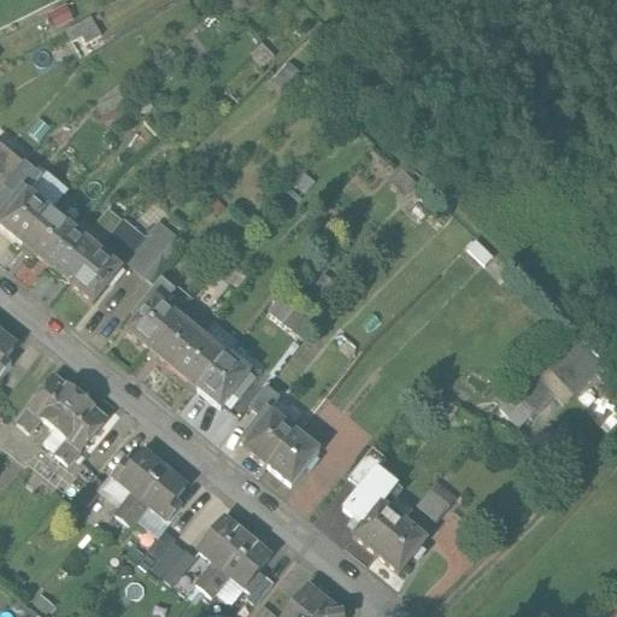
[(70,46),(98,33),(88,13),(60,27),(70,46)]
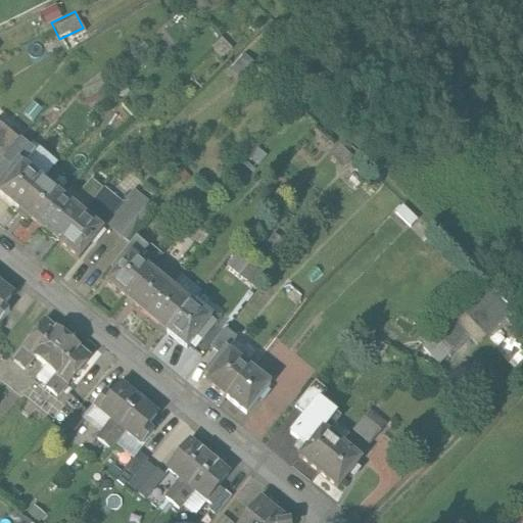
[(221,38),(209,48),(220,58),(231,48),(221,38)]
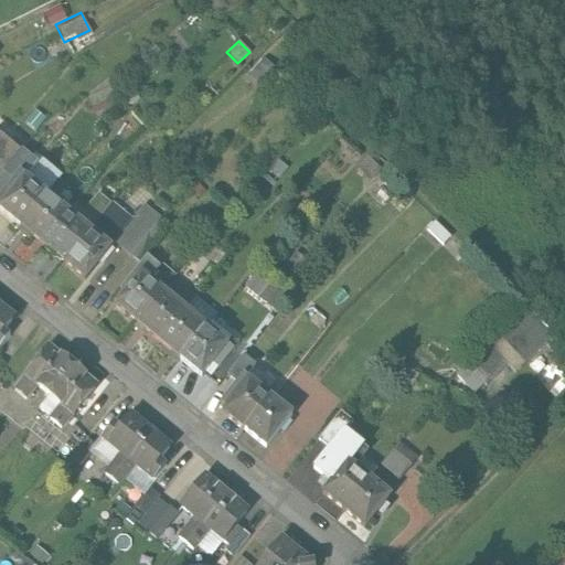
[(264,62),(251,77),(264,87),(276,72),(264,62)]
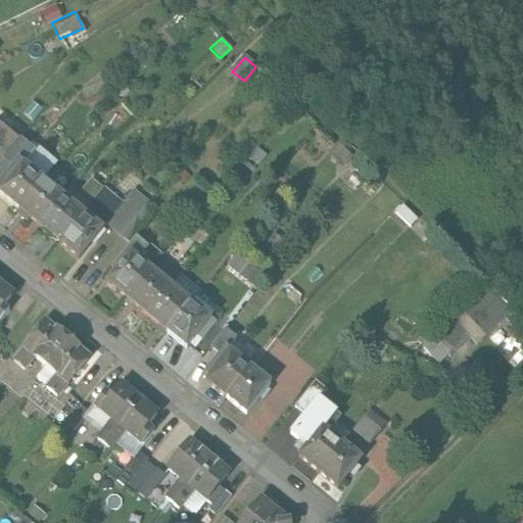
[(3,128),(0,130),(0,142),(8,132),(3,128)]
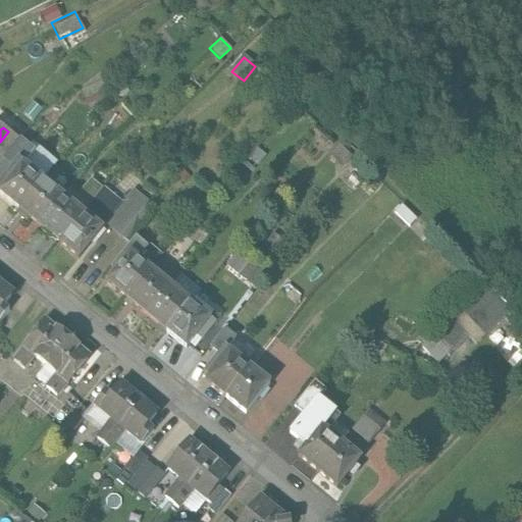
[(0,142),(0,162),(2,160),(18,140),(8,132),(0,142)]
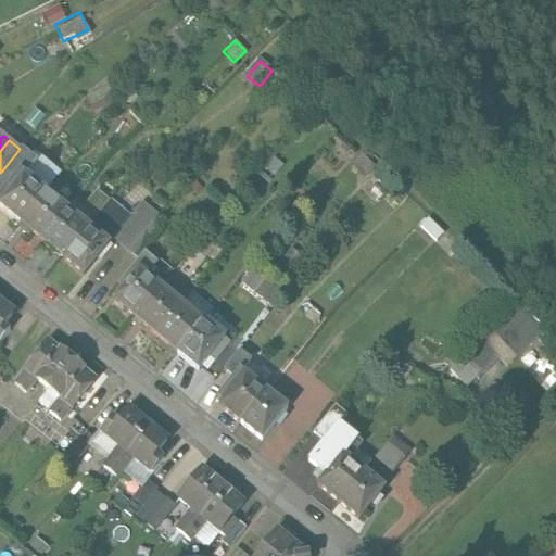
[(20,149),(2,171),(13,178),(20,171),(30,156),(21,148),(20,149)]
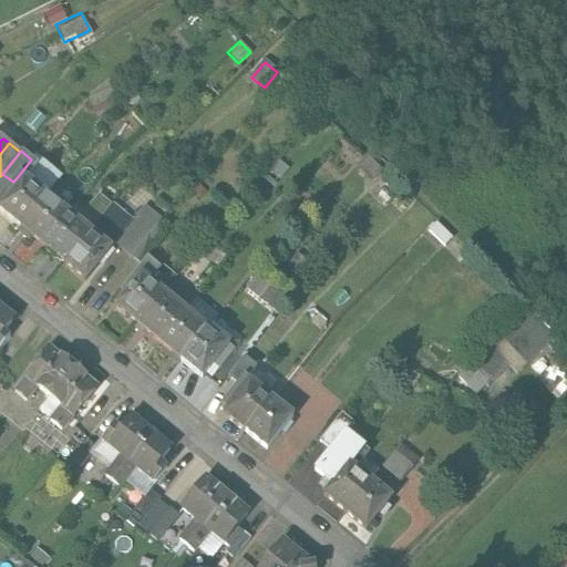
[(381,172),(368,158),(358,168),(371,182),(381,172)]
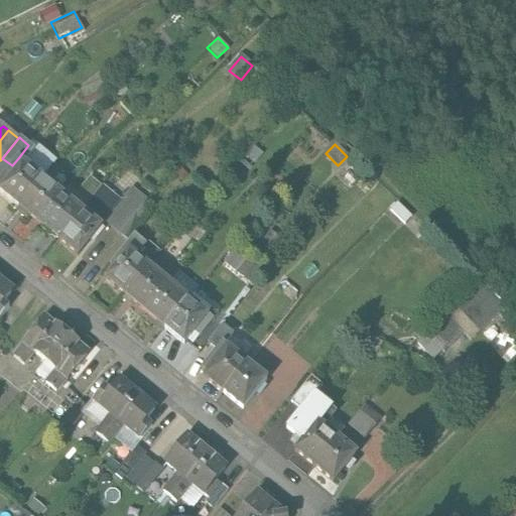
[(12,165),(0,179),(0,190),(18,206),(41,177),(18,158),(12,165)]
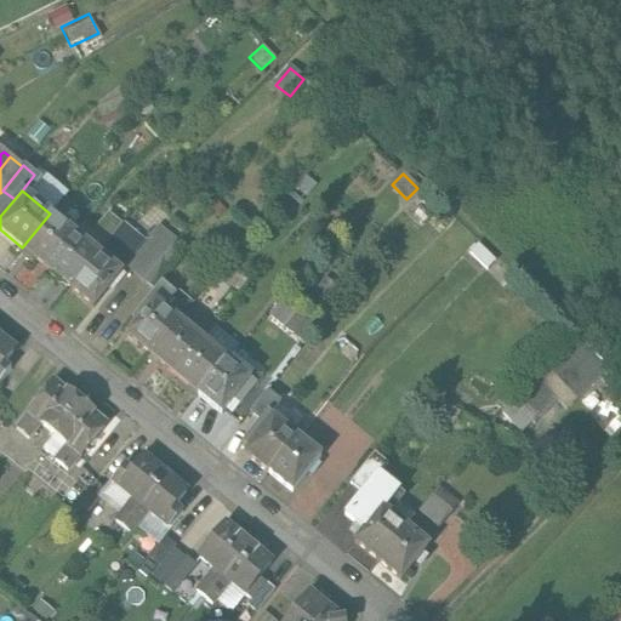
[(74,233),(46,267),(69,286),(123,221),(108,210),(92,231),(83,222),(74,233)]
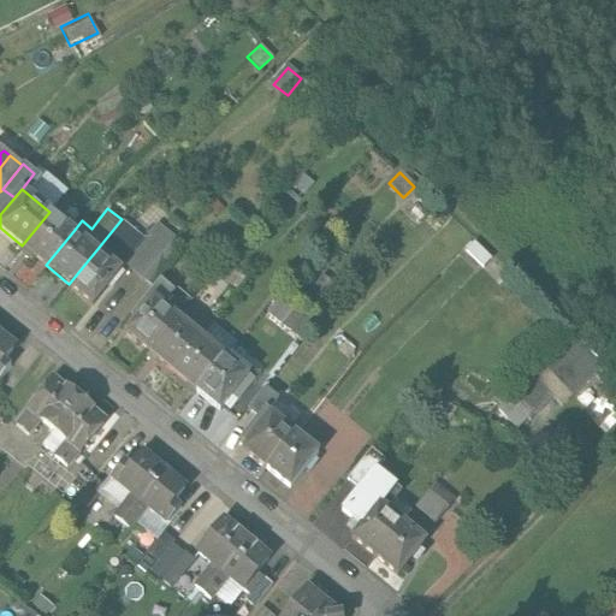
[(49,212),(22,246),(46,265),(73,231),(49,212)]
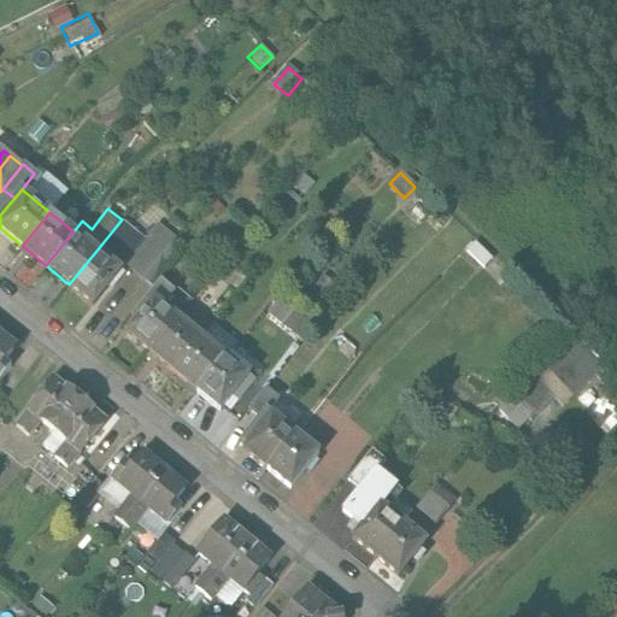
[(122,219),(69,285),(93,304),(121,270),(140,247),(146,240),(122,219)]
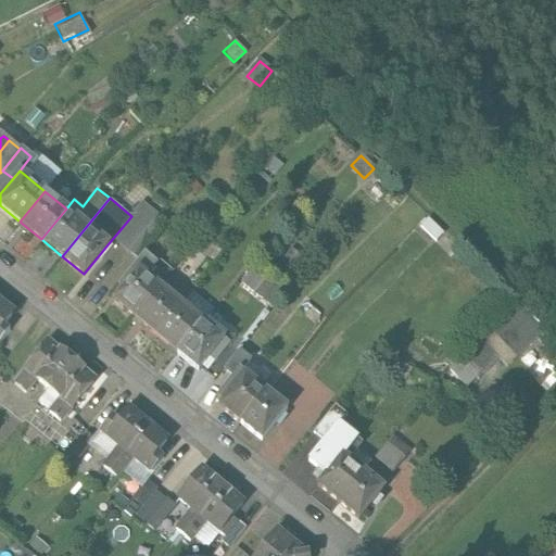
[(158,215),(142,202),(131,216),(126,223),(129,226),(121,237),(131,247),(158,215)]
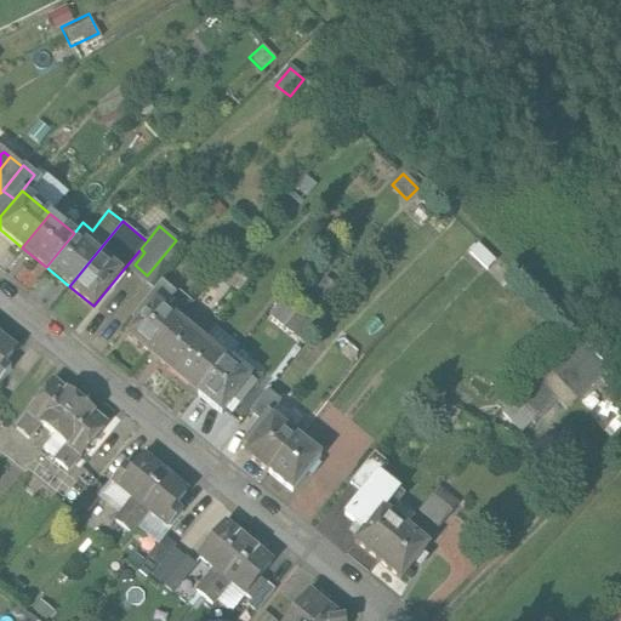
[(495,263),(478,245),(469,254),(486,271),(495,263)]
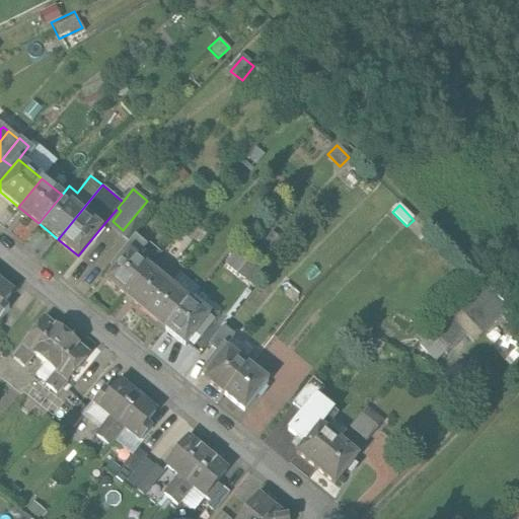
[(135,233),(109,264),(115,268),(106,278),(127,294),(149,266),(138,256),(149,244),(135,233)]
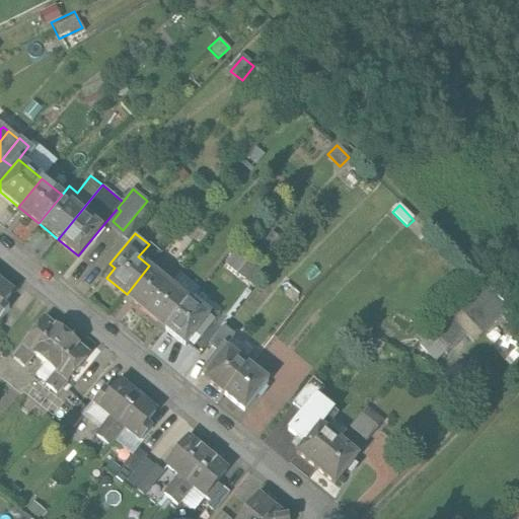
[(149,266),(127,294),(147,310),(170,283),(149,266)]
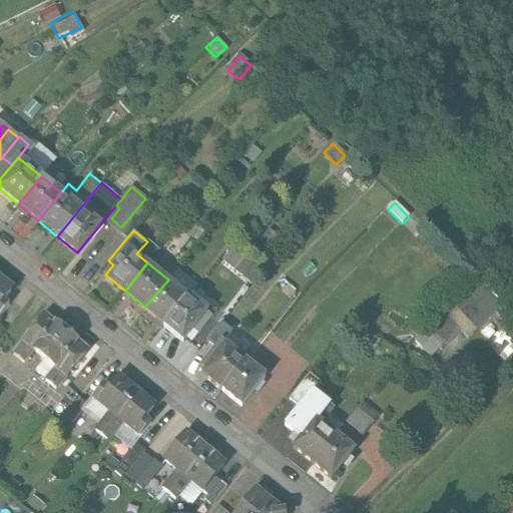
[(502,306),(475,279),(467,287),(493,315),(502,306)]
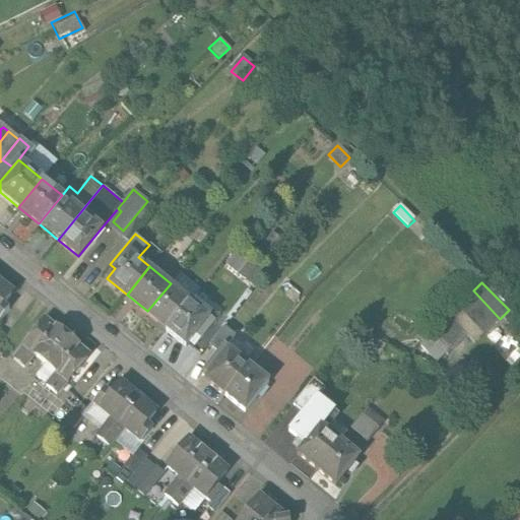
[(0,283),(0,317),(8,308),(2,303),(11,293),(0,283)]
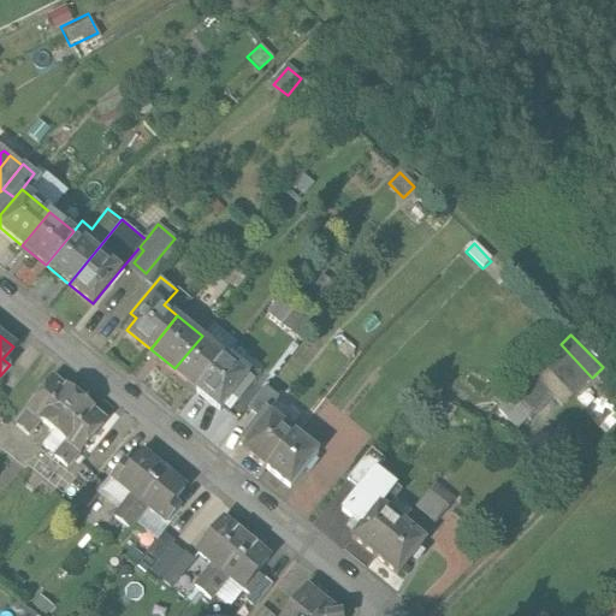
[(202,336),(175,368),(197,388),(225,354),(202,336)]
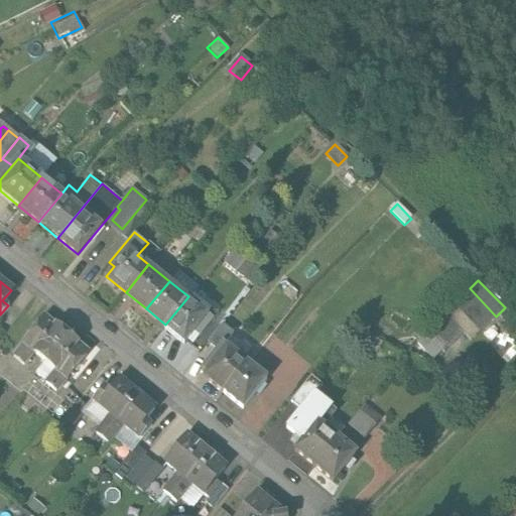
[(496,316),(470,288),(461,297),(487,326),(496,316)]
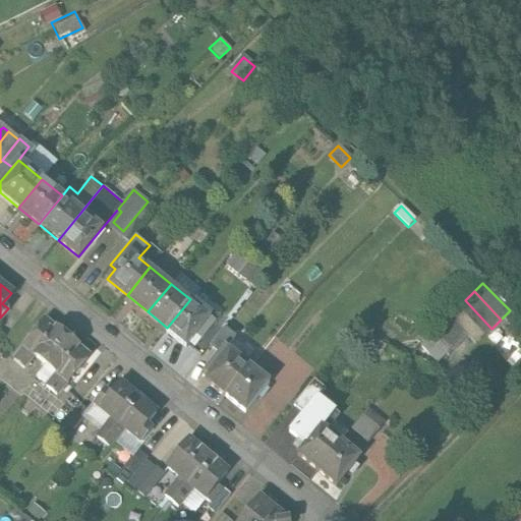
[(190,299),(167,328),(186,343),(198,329),(205,334),(215,320),(190,299)]
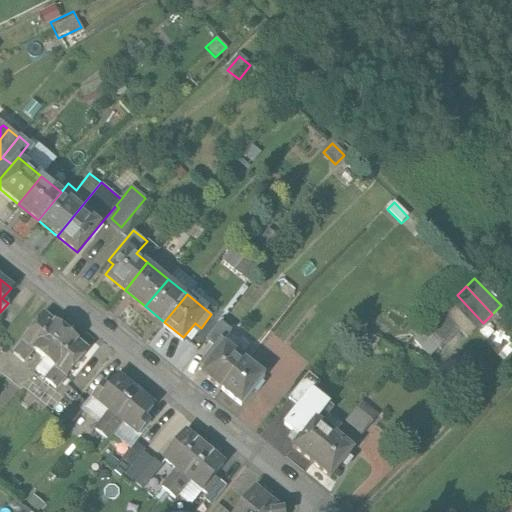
[(483,323),(457,295),(449,303),(475,331),(483,323)]
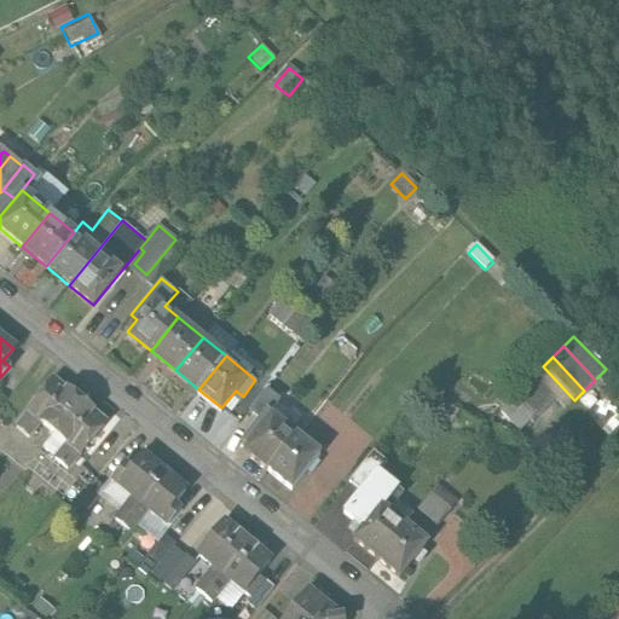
[(574,400),(543,366),(533,376),(555,399),(565,410),(574,400)]
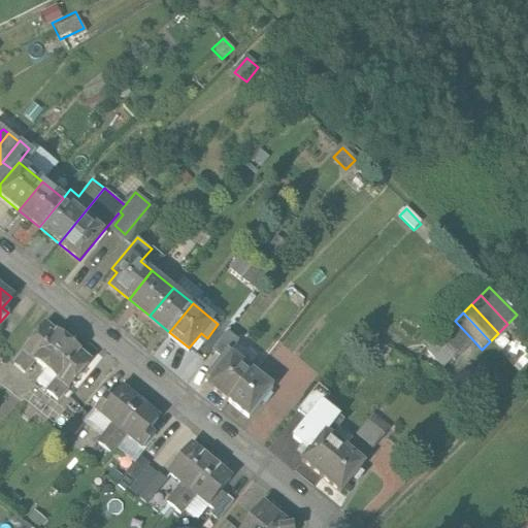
[(455,321),(433,342),(451,359),(453,361),(473,340),(455,321)]
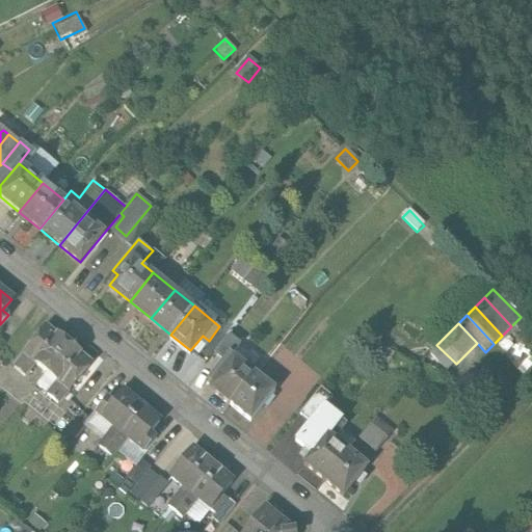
[(57,337),(45,327),(24,352),(34,361),(57,380),(68,389),(88,363),(77,353),(78,352),(57,336),(57,337)]
